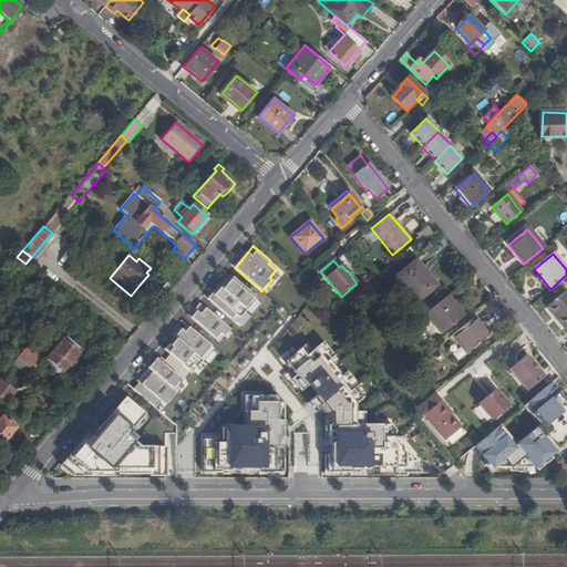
[(416,263),(397,279),(416,303),(436,287),(425,274),(416,263)]
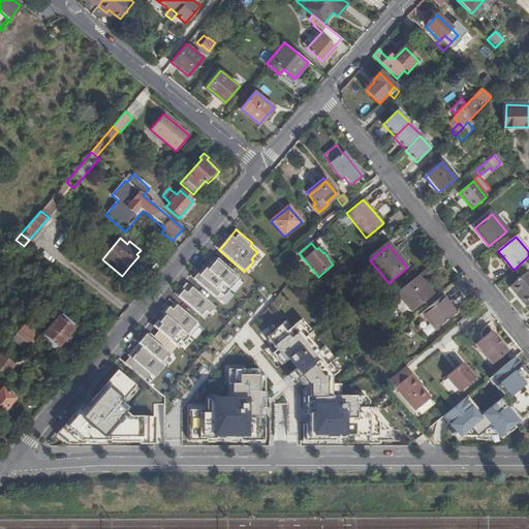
[(201,278),(197,282),(220,302),(230,290),(240,278),(218,259),(214,263),(212,262),(209,266),(206,270),(201,274),(199,276),(201,278)]
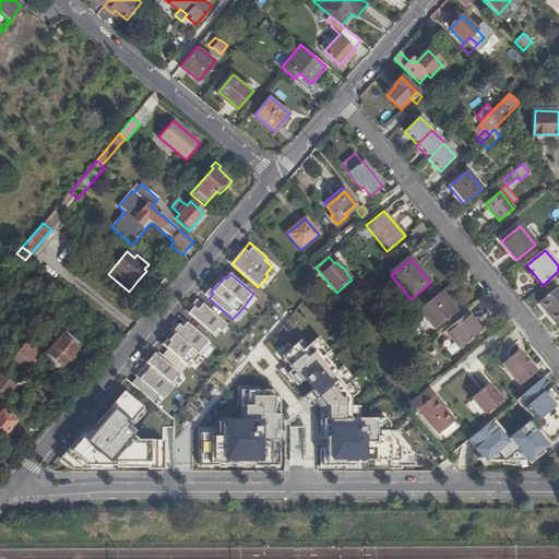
[(558,290),(557,288),(539,304),(549,314),(558,324),(558,323),(558,290)]
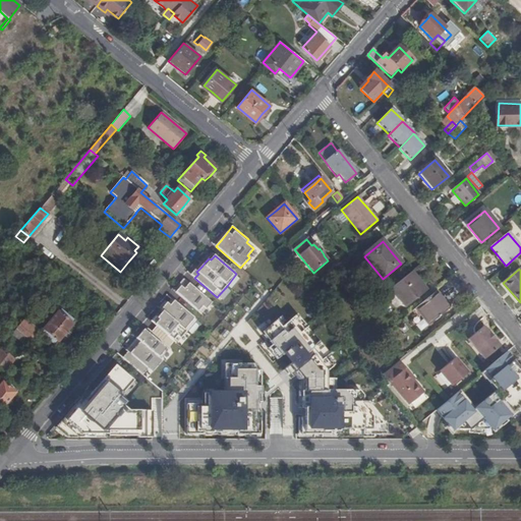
[(418,280),(411,272),(390,289),(404,307),(426,289),(418,280)]
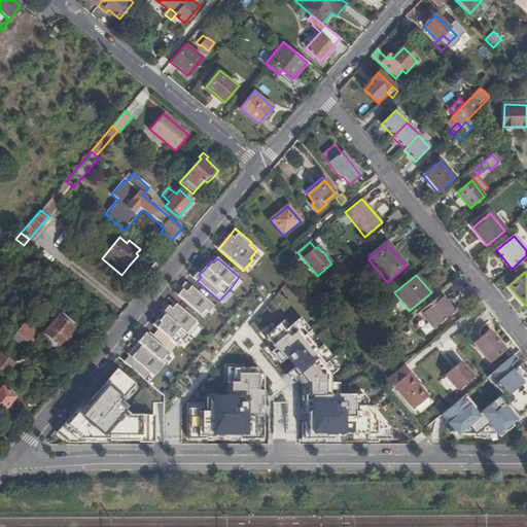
[(214,307),(188,284),(184,289),(178,295),(205,318),(214,307)]
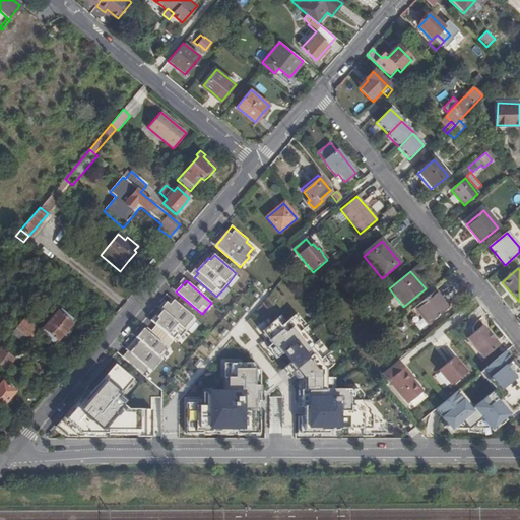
[(441,297),(435,289),(412,308),(426,323),(448,305),(441,297)]
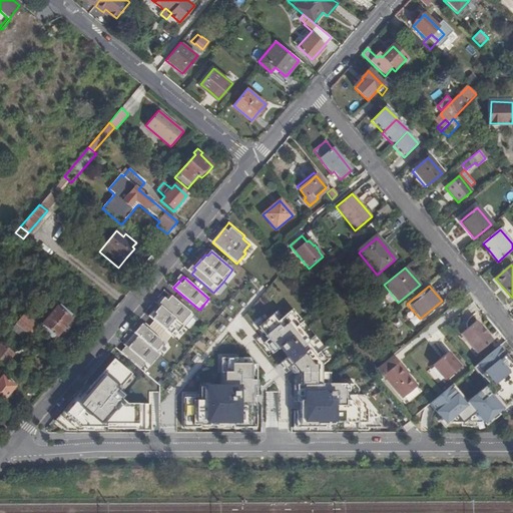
[(54,297),(47,290),(43,296),(50,302),(54,297)]
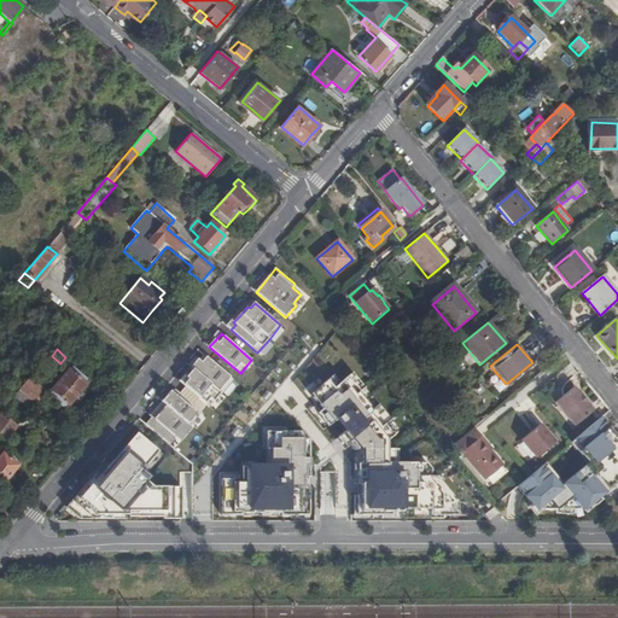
[(191,382),(186,388),(210,407),(221,394),(222,394),(234,380),(210,360),(205,365),(198,360),(194,363),(191,367),(186,374),(185,375),(191,382)]
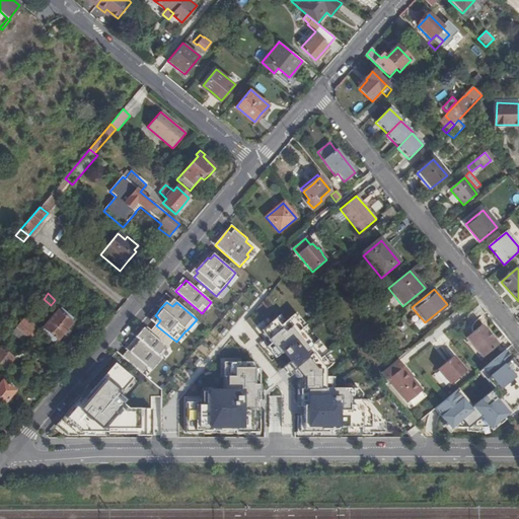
[(74,321),(61,309),(59,312),(57,310),(43,327),(44,328),(41,332),(55,345),(65,332),(74,321)]
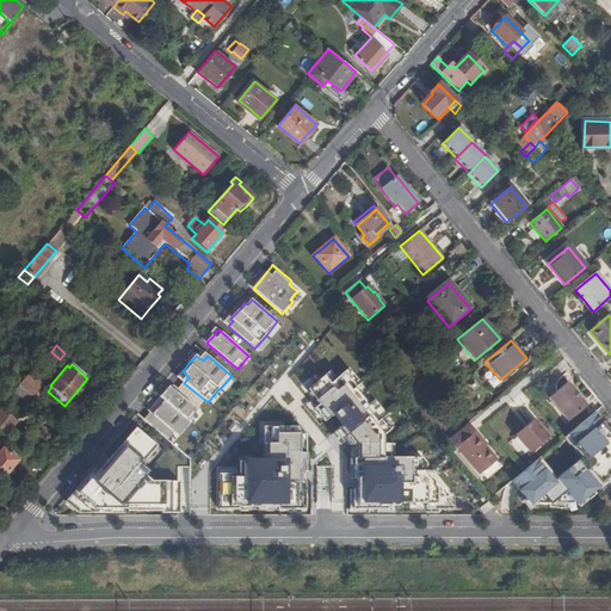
[(355,489),(355,510),(399,510),(399,504),(427,504),(427,510),(455,510),(455,497),(433,470),(427,470),(427,463),(424,457),(392,457),(392,444),(383,444),(383,436),(394,427),(384,417),(388,414),(376,399),(369,405),(356,388),(362,383),(350,368),(338,378),(331,370),(308,389),(320,403),(316,407),(326,420),(334,414),(344,425),(335,431),(344,442),(347,439),(351,445),(355,445),(358,445),(358,458),(355,458),(355,479),(358,479),(358,489),(355,489)]
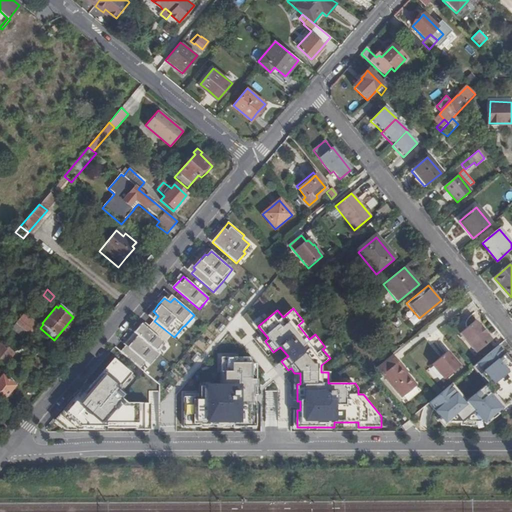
[(38,326),(25,314),(17,322),(30,334),(38,326)]
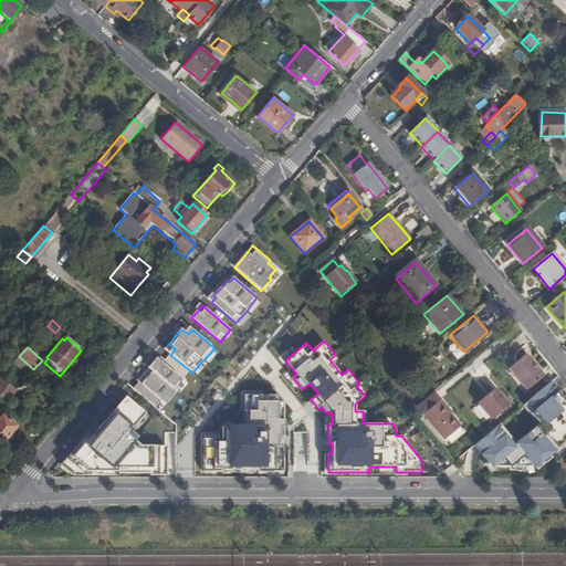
[(348,369),(335,355),(329,359),(342,375),(348,369)]
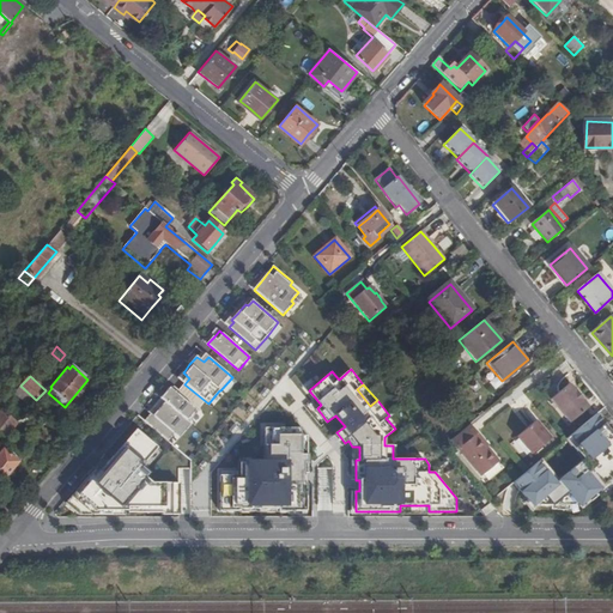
[(569,384),(551,400),(570,423),(588,407),(578,395),(569,384)]
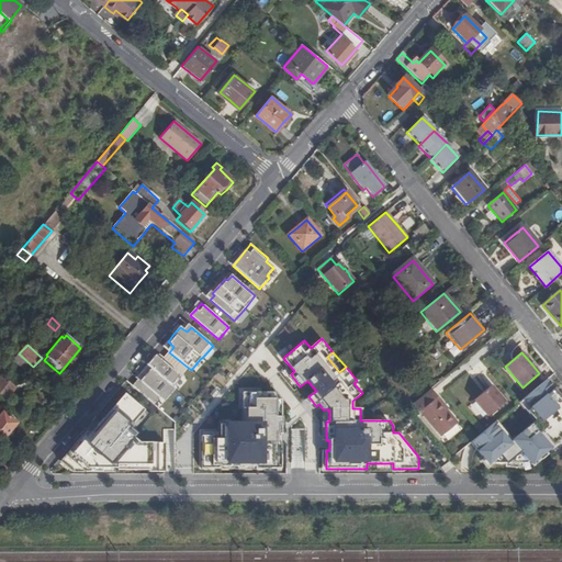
[(138,380),(134,385),(155,404),(171,385),(175,388),(184,375),(160,355),(153,363),(149,367),(147,366),(144,369),(137,378),(138,380)]
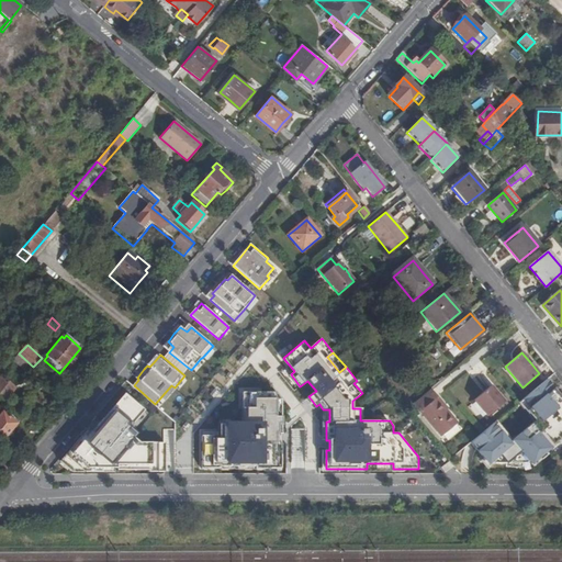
[(13,389),(0,377),(0,398),(2,402),(13,389)]
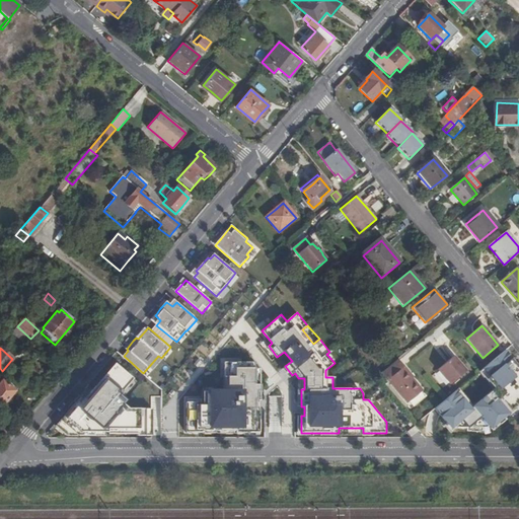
[(518,369),(513,362),(504,351),(480,371),(496,388),(469,411),(454,393),(444,401),(435,410),(451,430),(455,427),(457,429),(486,429),(488,427),(490,429),(518,404),(518,369)]
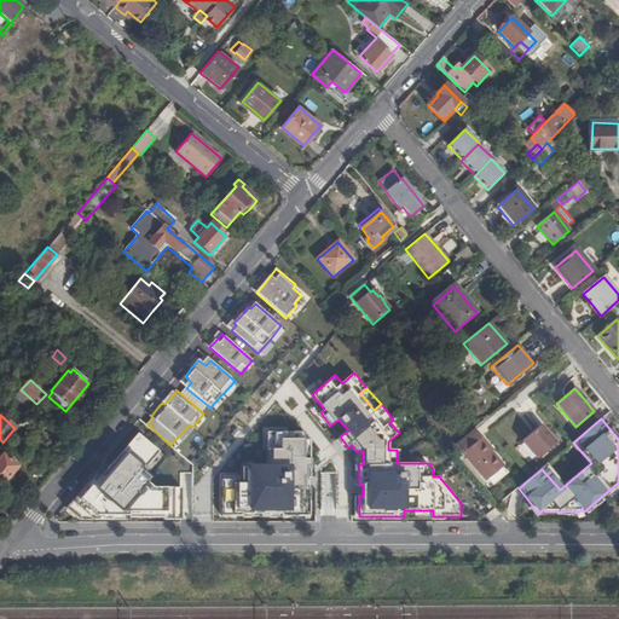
[(34,429),(23,420),(19,423),(30,433),(34,429)]
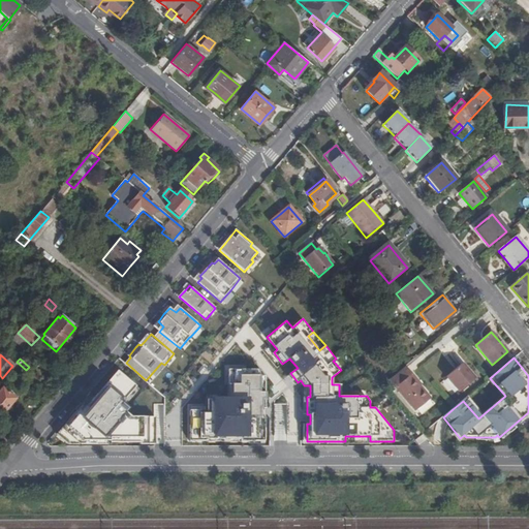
[(455,372),(445,379),(457,394),(474,379),(462,365),(455,372)]
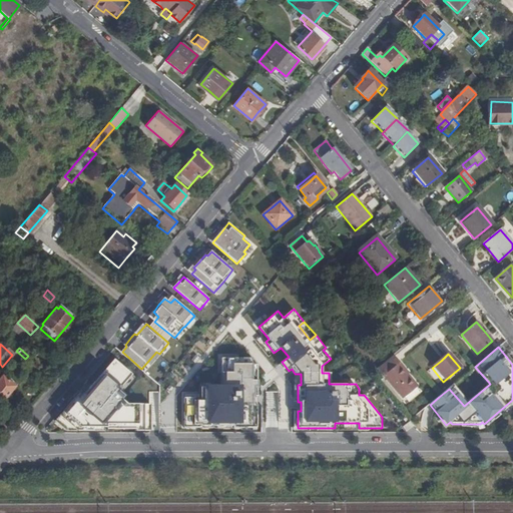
[(406,369),(394,356),(379,368),(403,398),(417,386),(405,371),(406,369)]
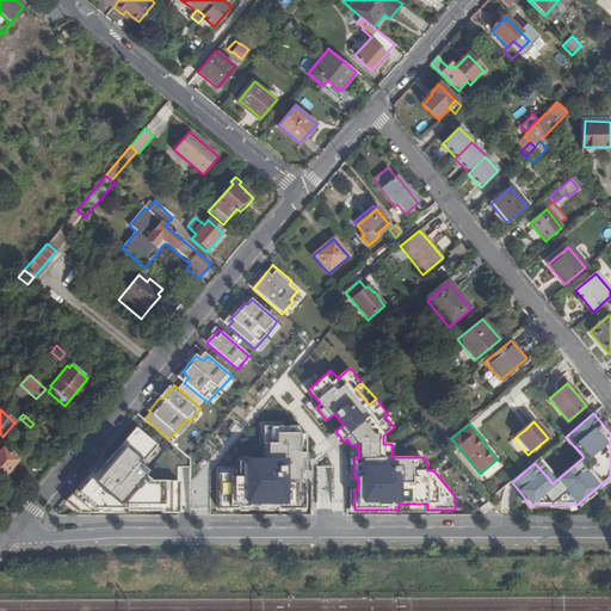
[(239,474),(220,474),(220,510),(240,510),(240,507),(279,507),(279,510),(307,510),(307,482),(303,482),(303,467),(307,467),(307,456),(307,434),(300,434),(300,426),(264,426),(264,444),(267,444),(267,461),(265,461),(239,461),(239,474)]
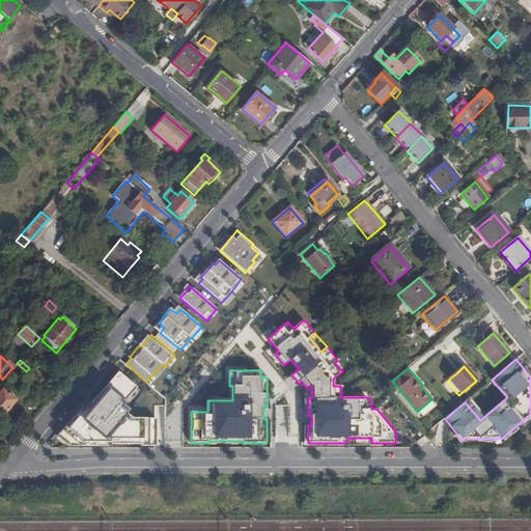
[(157,443),(157,418),(131,418),(126,414),(129,411),(122,406),(138,388),(121,373),(102,397),(100,395),(95,399),(93,401),(96,404),(91,411),(87,409),(86,407),(84,409),(62,436),(71,443),(111,443),(111,440),(141,440),(141,443),(157,443)]
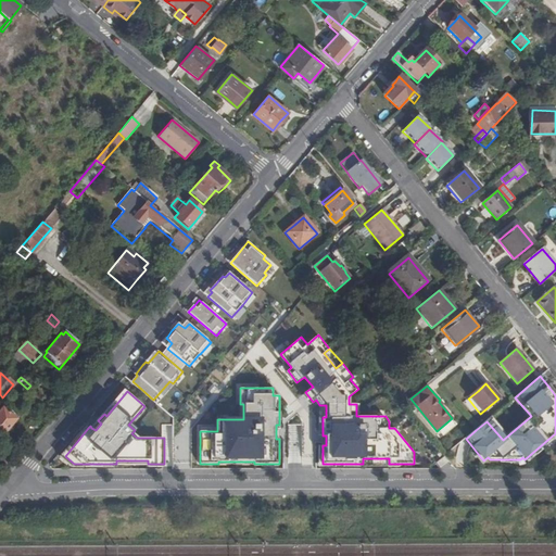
[(13,427),(0,414),(0,442),(5,437),(13,427)]
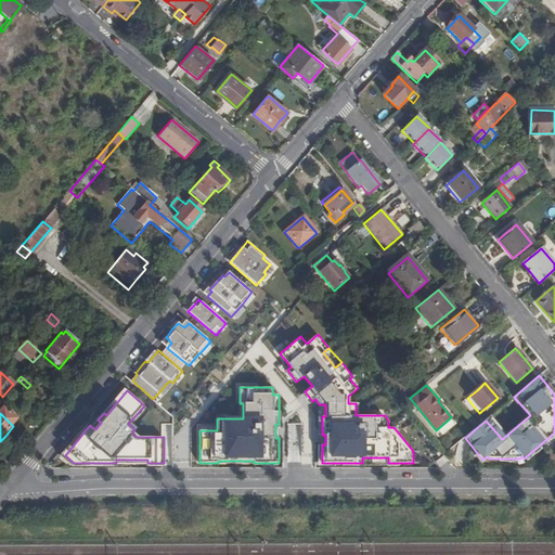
[(95,422),(91,427),(95,429),(101,423),(98,420),(95,422)]
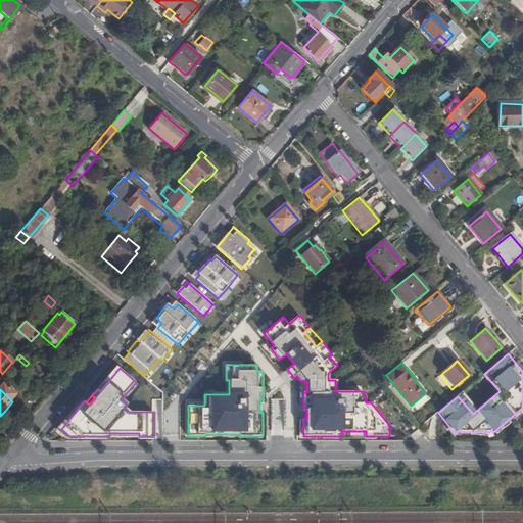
[(410,435),(413,439),(421,434),(417,429),(410,435)]
